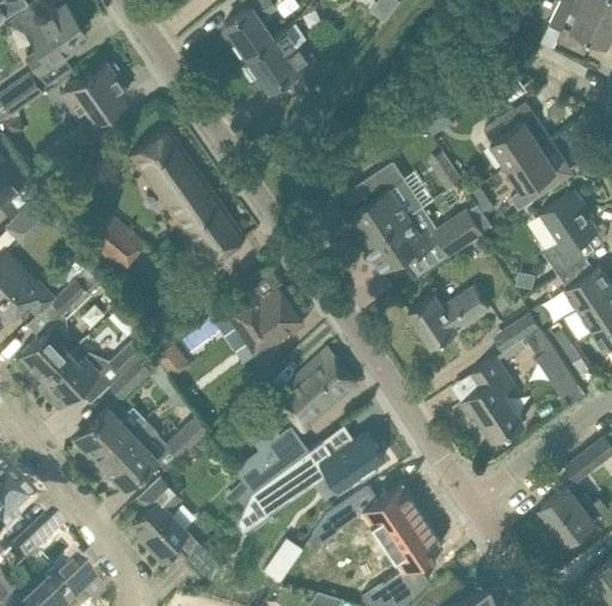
[(244,56),(245,59),(271,41),(259,23),(275,12),(268,0),(267,0),(255,0),(258,5),(250,10),(225,28),(233,40),(227,44),(238,60),(244,56)]
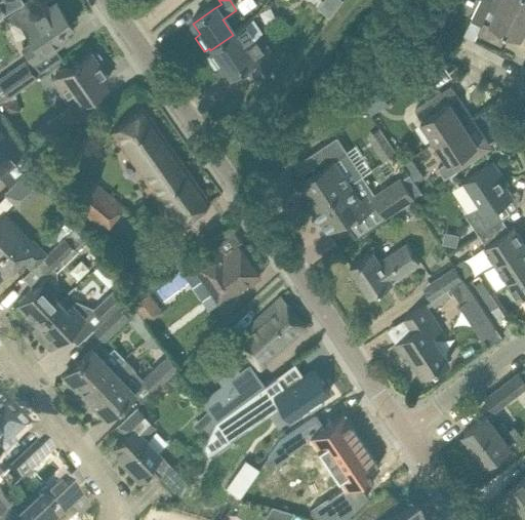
[(524,18),(486,0),(482,0),(469,29),(479,34),(478,37),(502,48),(509,36),(521,42),(524,33),(524,18)]
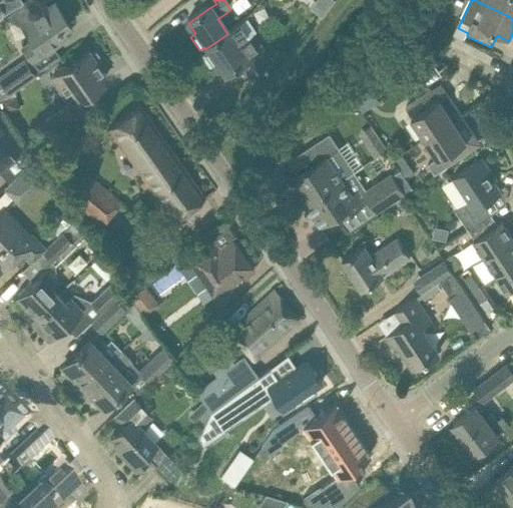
[(512,0),(475,0),(512,18),(512,0)]
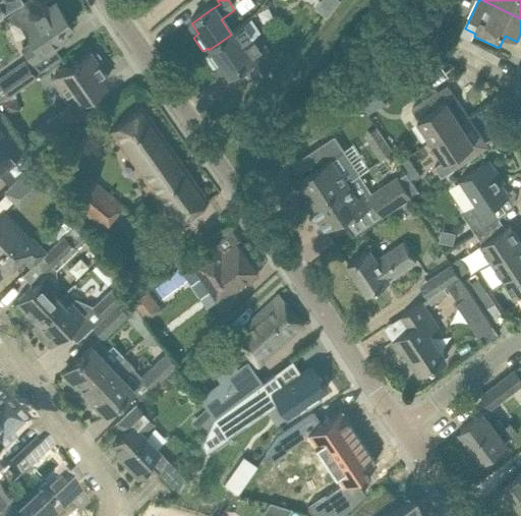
[(68,40),(63,33),(70,27),(55,6),(39,18),(31,7),(5,24),(19,29),(31,45),(25,49),(35,63),(68,40)]
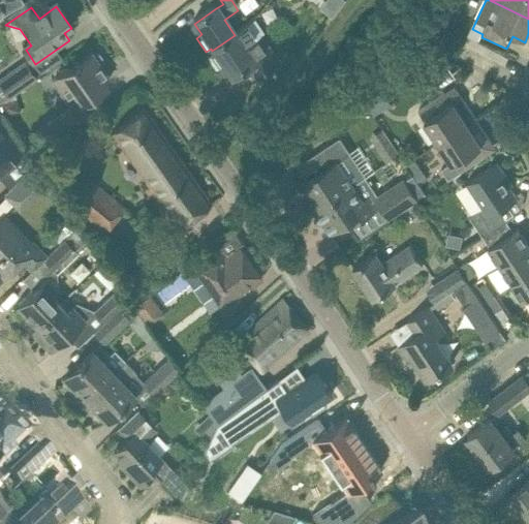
[(279,67),(259,38),(263,36),(254,23),(235,35),(212,51),(216,55),(211,59),(220,72),(225,69),(232,80),(250,67),(259,81),(279,67)]
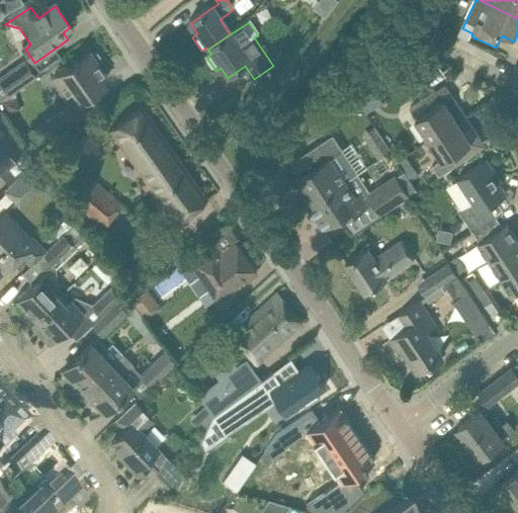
[(103,87),(95,76),(101,72),(89,56),(77,64),(76,63),(73,65),(74,66),(51,82),(62,98),(67,94),(76,106),(103,87)]
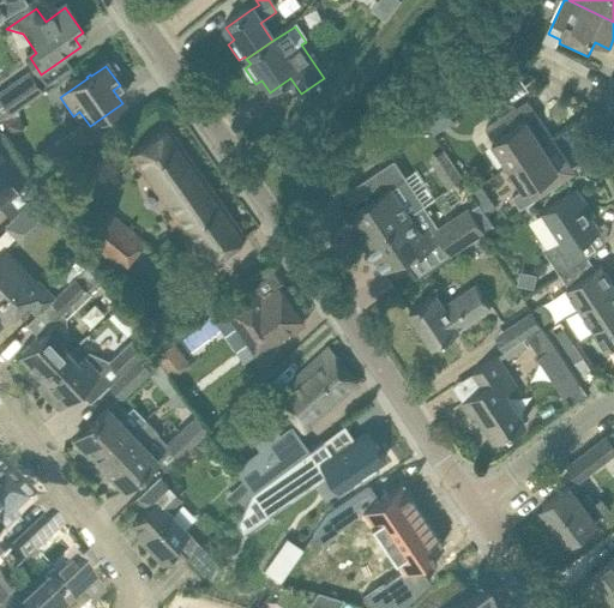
[(0,98),(0,122),(43,92),(31,77),(0,98)]
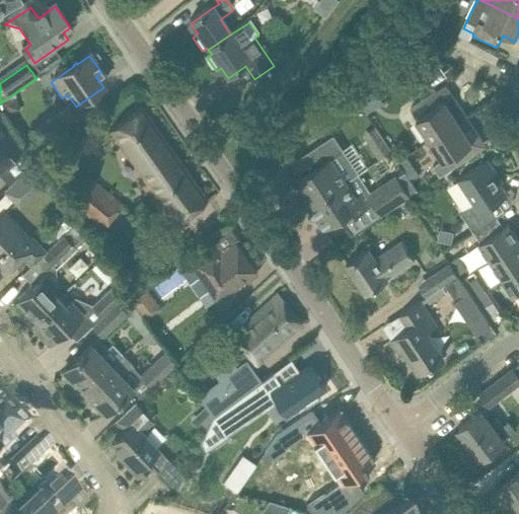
[(366,119),(383,106),(377,96),(359,107),(366,119)]
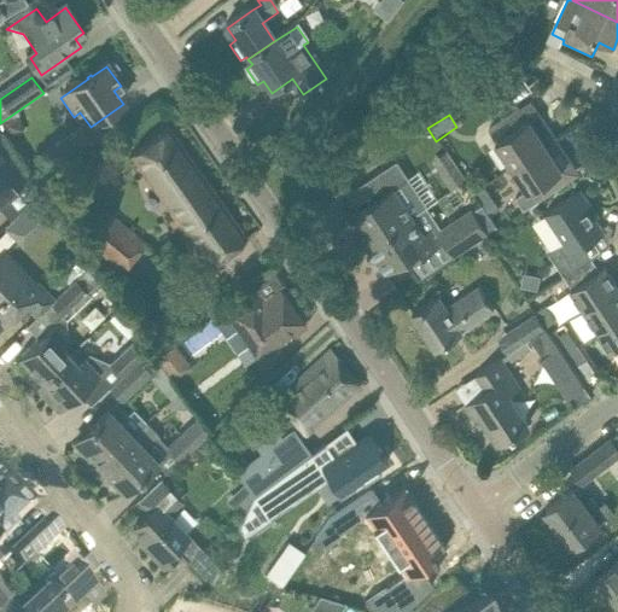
[(496,145),(513,170),(555,143),(538,117),(519,130),(496,145)]
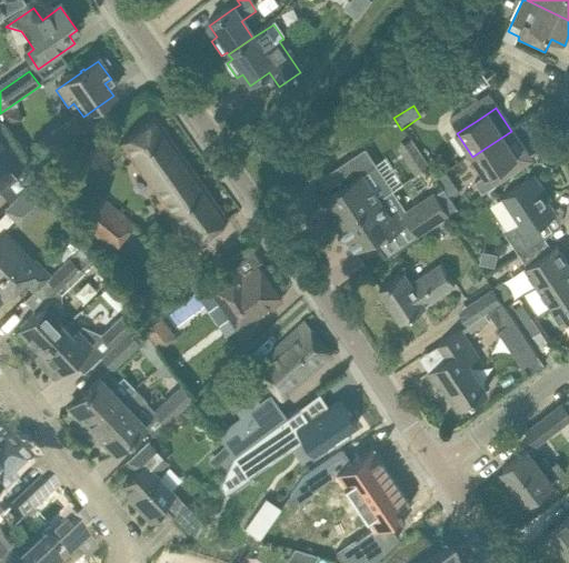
[(45,142),(55,157),(87,133),(77,119),(45,142)]
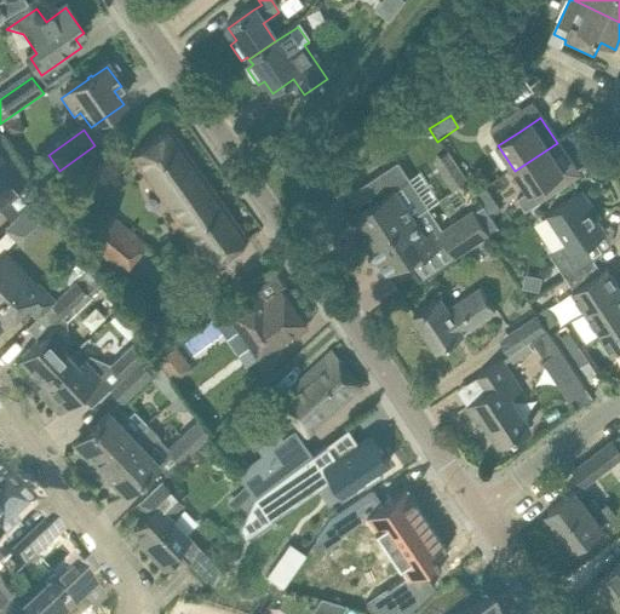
[(171,132),(150,147),(132,159),(189,240),(193,236),(204,251),(200,253),(211,269),(248,242),(171,132)]
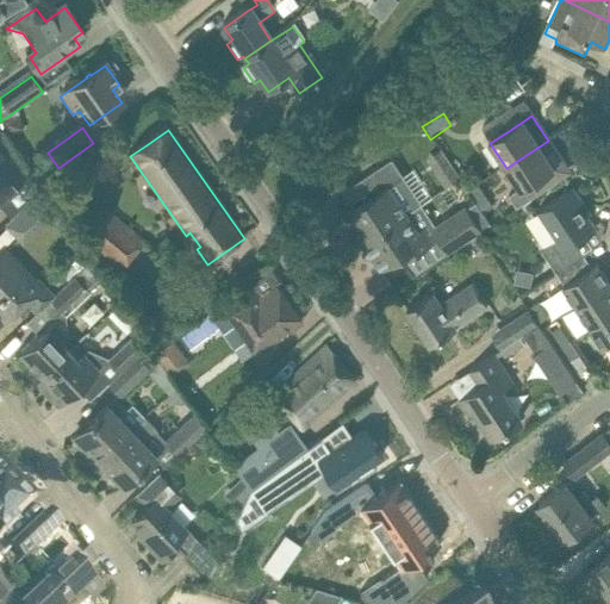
[(546,179),(565,166),(548,141),(506,168),(522,192),(510,200),(518,212),(553,190),(546,179)]
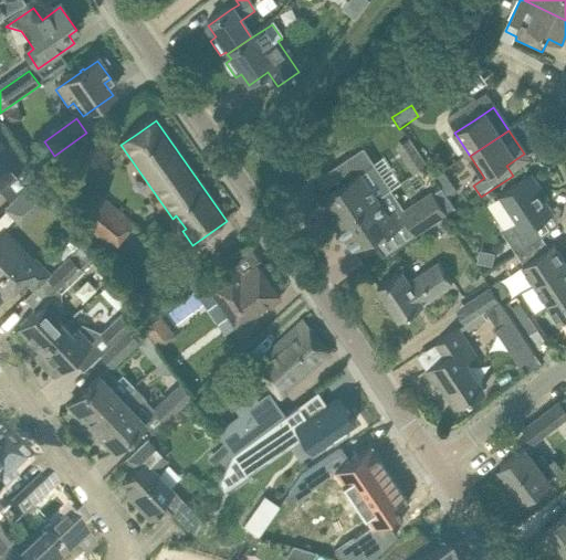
[(410,143),(396,151),(413,179),(427,169),(410,143)]
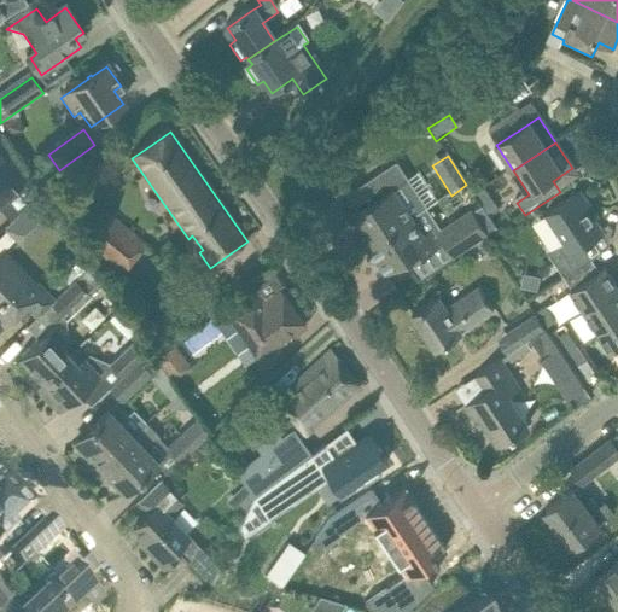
[(0,210),(11,203),(6,197),(22,185),(0,157),(0,210)]
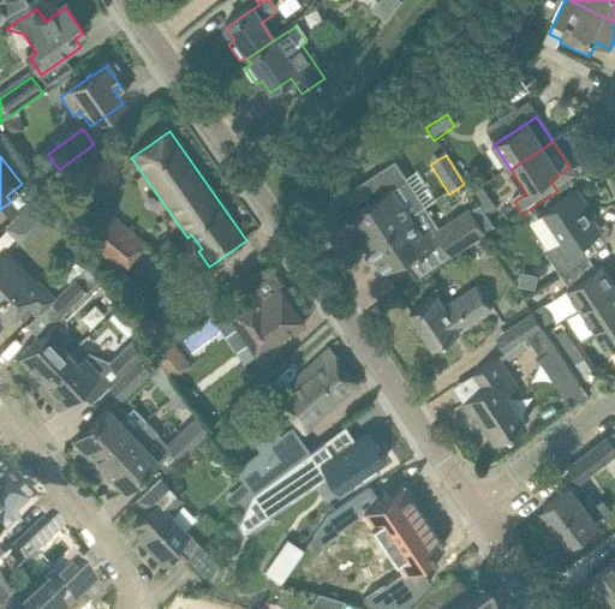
[(347,221),(366,251),(412,221),(425,212),(395,163),(365,186),(376,202),(347,221)]
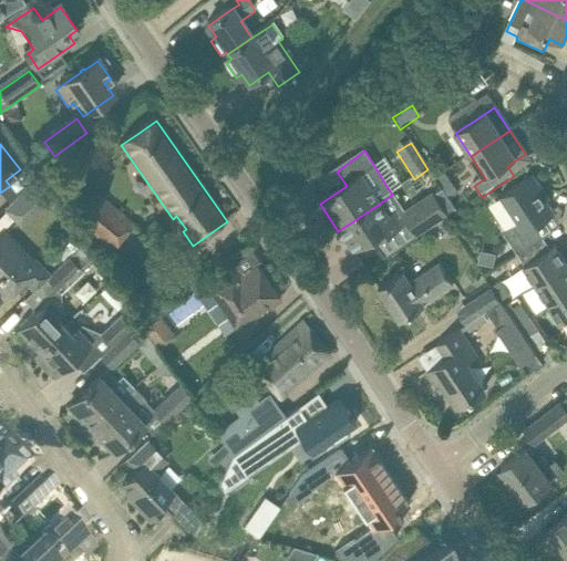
[(533,178),(514,190),(501,200),(518,227),(504,237),(518,258),(525,252),(544,240),(536,229),(555,217),(542,197),(544,195),(533,178)]
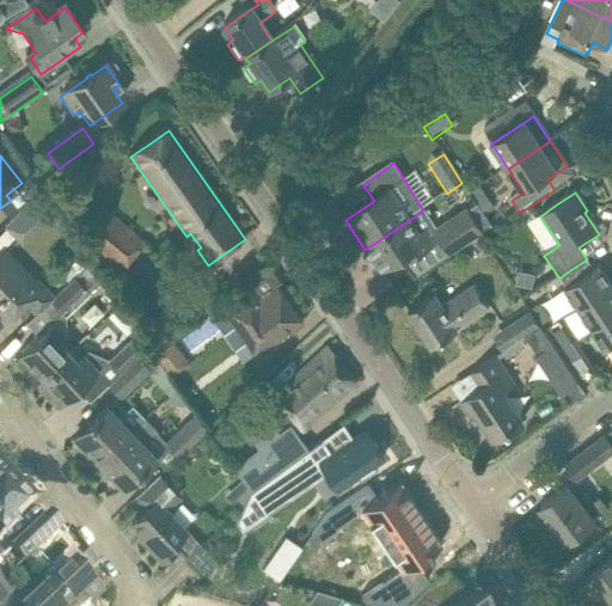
[(50,216),(36,200),(8,228),(23,243),(50,216)]
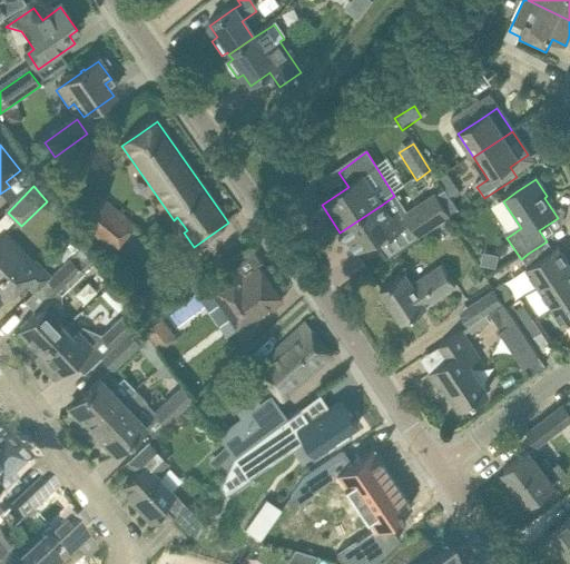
[(419,240),(451,219),(459,214),(445,194),(436,198),(435,197),(399,221),(395,216),(391,219),(382,205),(340,233),(356,256),(376,244),(380,248),(397,236),(411,228),(419,240)]
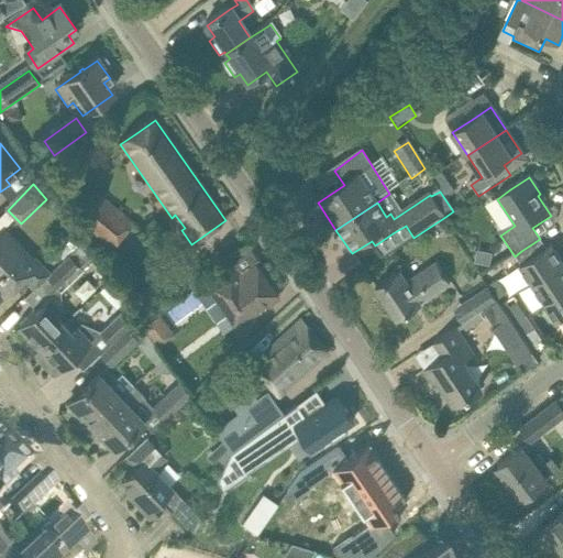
[(132,226),(98,198),(79,222),(113,250),(132,226)]
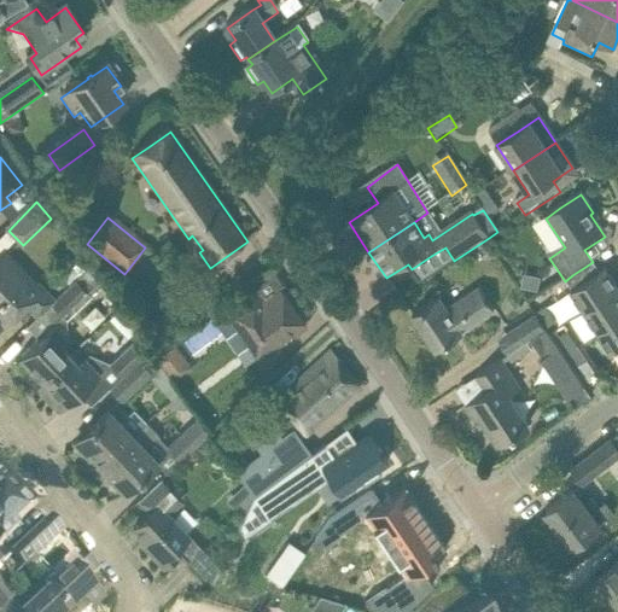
[(150,257),(161,270),(178,256),(165,243),(150,257)]
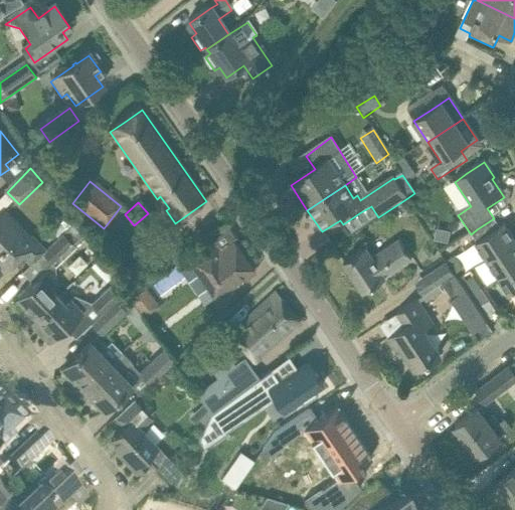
[(21,257),(31,267),(43,255),(46,252),(36,242),(31,246),(2,216),(0,217),(0,269),(4,274),(21,257)]
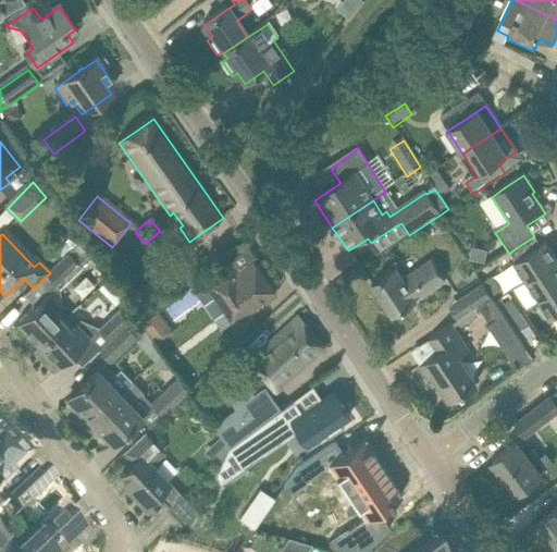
[(514,266),(527,284),(556,264),(556,262),(545,245),(514,266)]
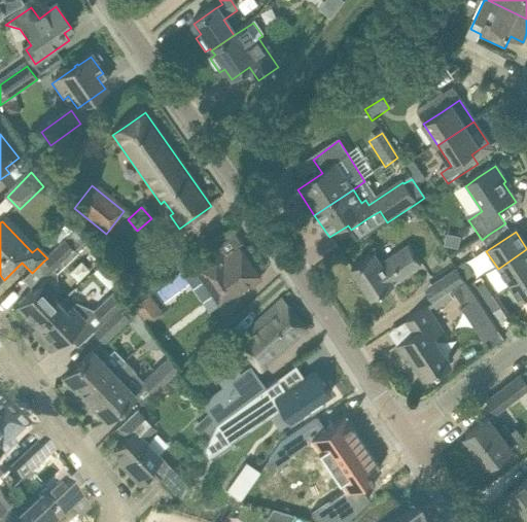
[(47,258),(44,261),(55,272),(74,253),(76,256),(85,247),(73,233),(47,258)]
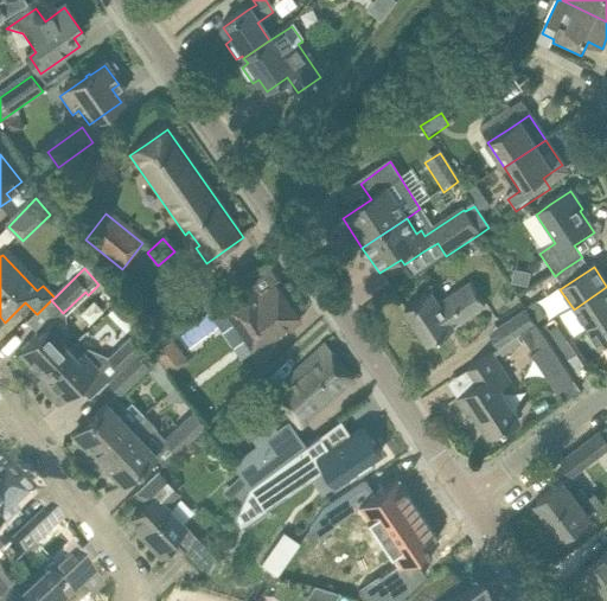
[(249,288),(229,301),(222,307),(256,356),(301,325),(274,287),(257,300),(249,288)]
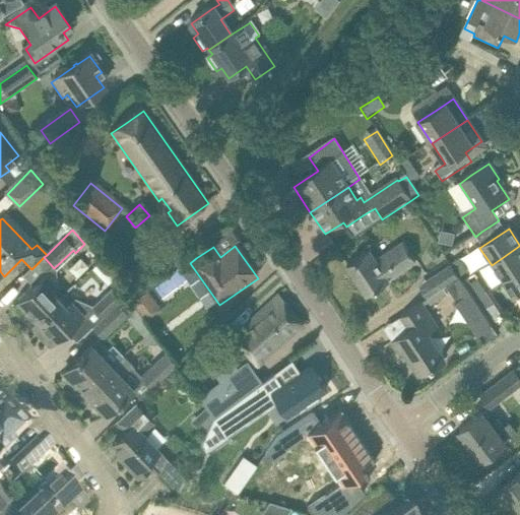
[(370,253),(364,256),(347,267),(368,298),(384,286),(390,283),(389,282),(416,264),(404,246),(377,263),(370,253)]
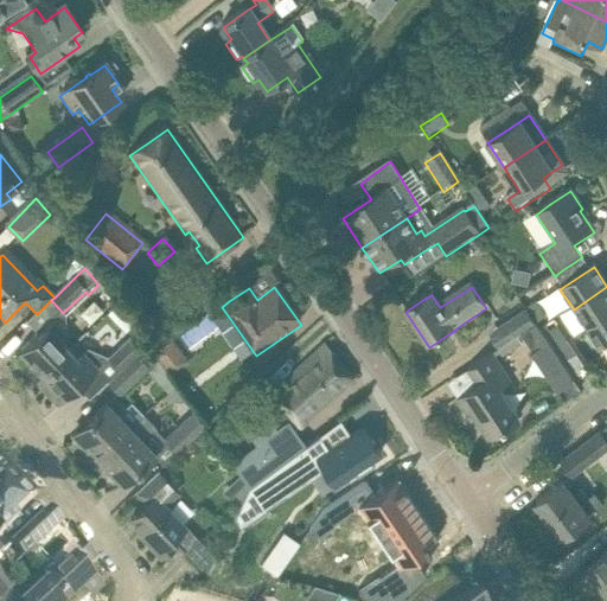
[(606,287),(574,309),(588,330),(606,317),(606,287)]
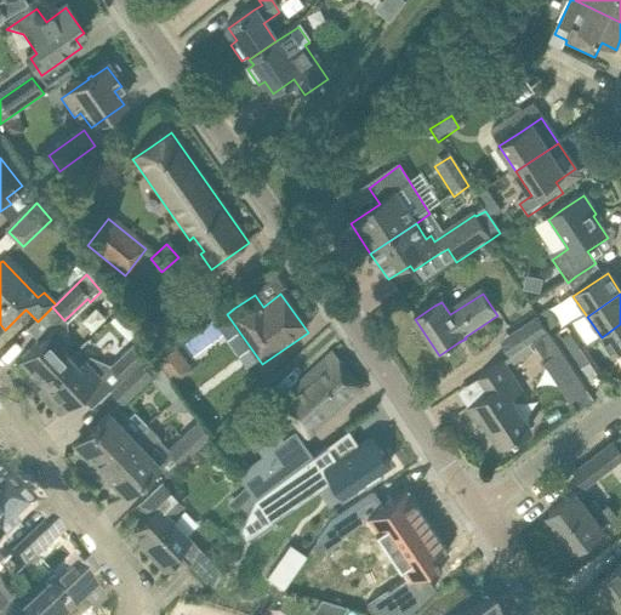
[(557,328),(547,312),(540,319),(548,334),(557,328)]
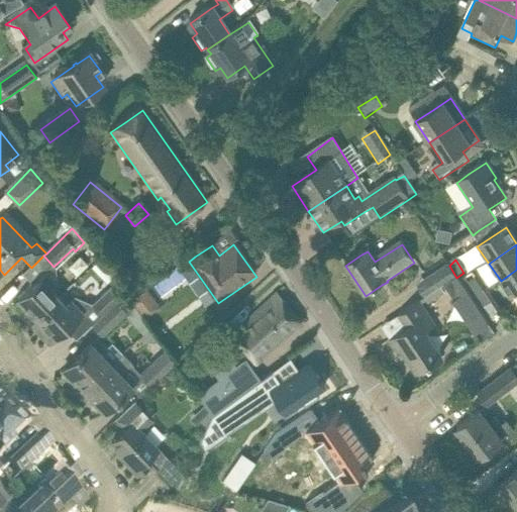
[(455,279),(448,268),(435,277),(442,287),(455,279)]
